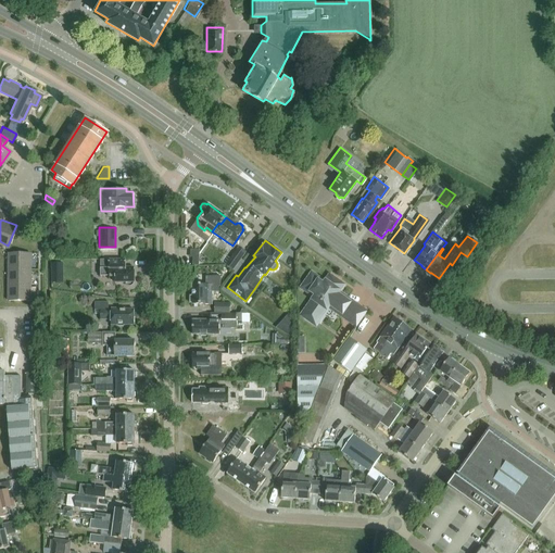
[(238,244),(224,263),(231,268),(244,250),(238,244)]
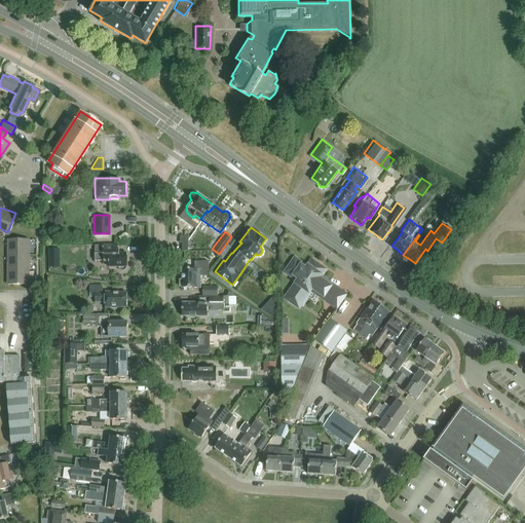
[(187,249),(188,234),(179,233),(179,241),(181,241),(181,248),(187,249)]
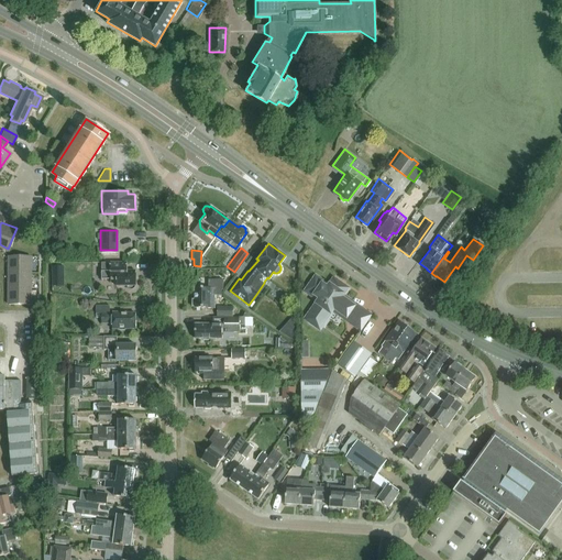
[(8,270),(30,270),(30,254),(8,253),(8,270)]
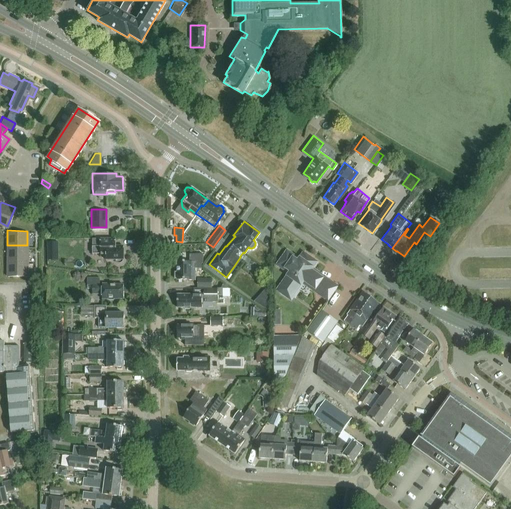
[(122,245),(114,245),(114,237),(91,237),(91,251),(104,252),(105,257),(115,258),(115,260),(118,261),(120,261),(121,260),(122,257),(122,245)]
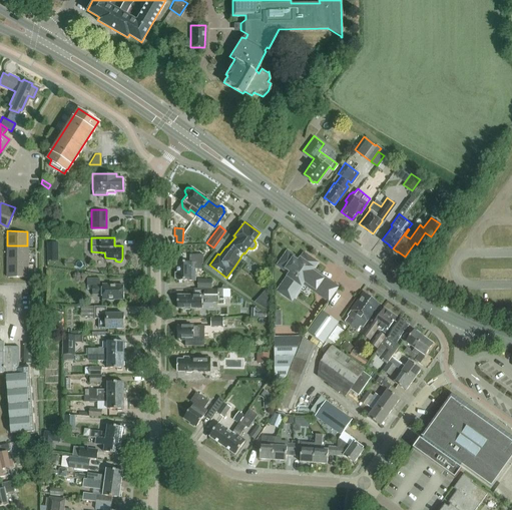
[(7,261),(27,261),(27,245),(7,245),(7,261)]
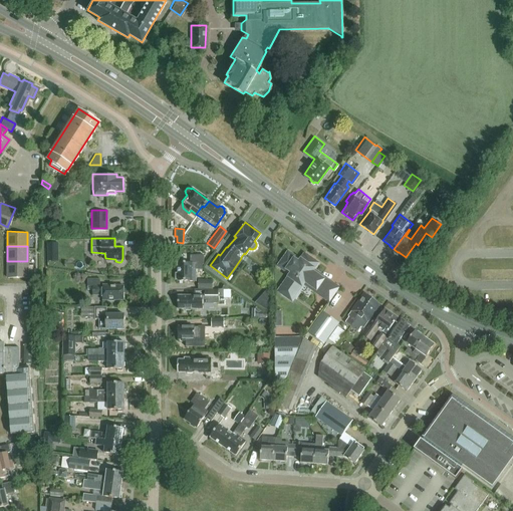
[(291,270),(282,283),(293,291),(302,278),(312,286),(311,287),(326,298),(335,287),(319,276),(319,277),(309,269),(314,262),(303,254),(298,261),(291,257),(292,256),(286,252),(278,263),(284,267),(285,266),(291,270)]
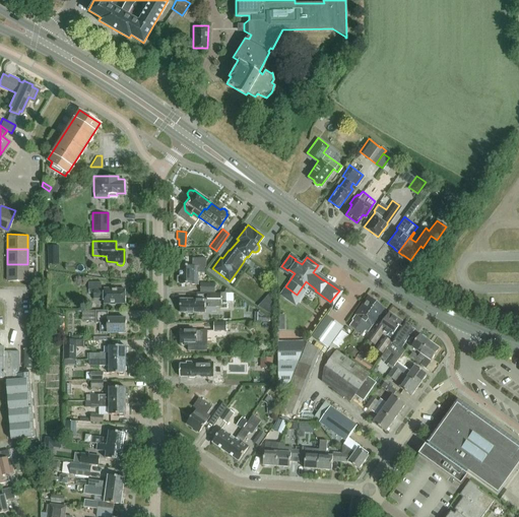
[(26,278),(27,264),(7,264),(6,278),(26,278)]
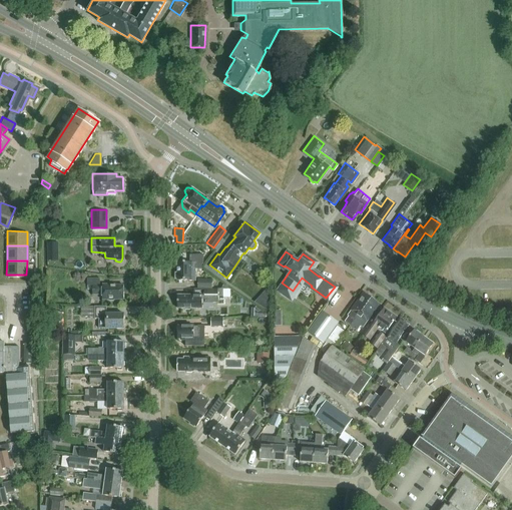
[(194,279),(194,268),(201,268),(201,262),(194,262),(194,261),(176,261),(176,271),(174,271),(174,278),(176,278),(176,279),(194,279)]
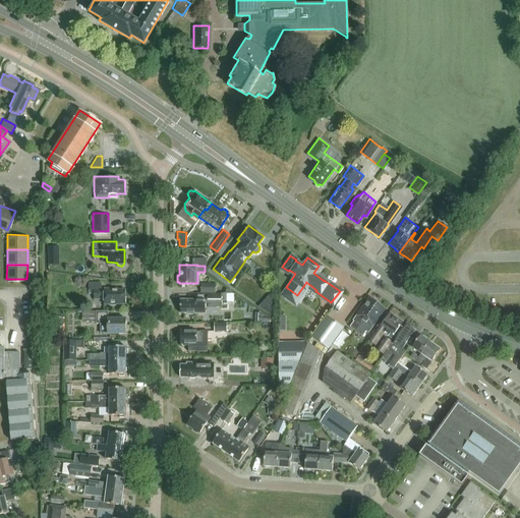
[(89,288),(93,288),(93,297),(103,297),(103,302),(124,302),(124,287),(116,287),(103,287),(101,287),(101,281),(89,281),(89,288)]
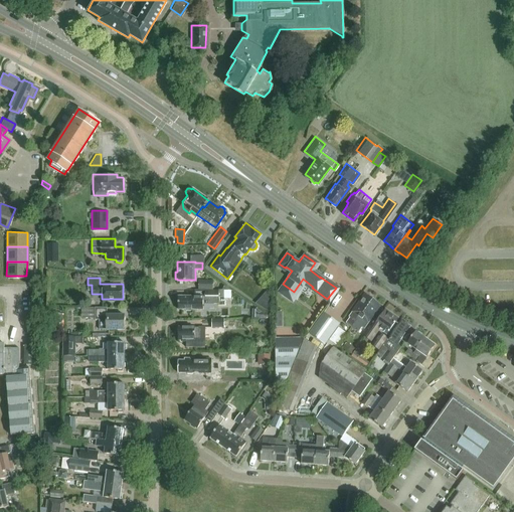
[(211,288),(212,279),(198,278),(198,288),(211,288)]
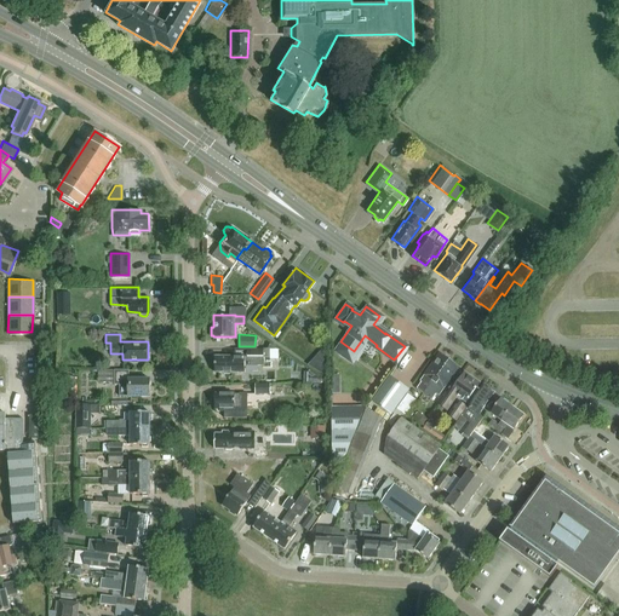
[(213,353),(213,370),(222,370),(222,372),(229,372),(229,370),(244,370),(244,363),(262,363),(262,347),(246,347),(245,353),(213,353)]
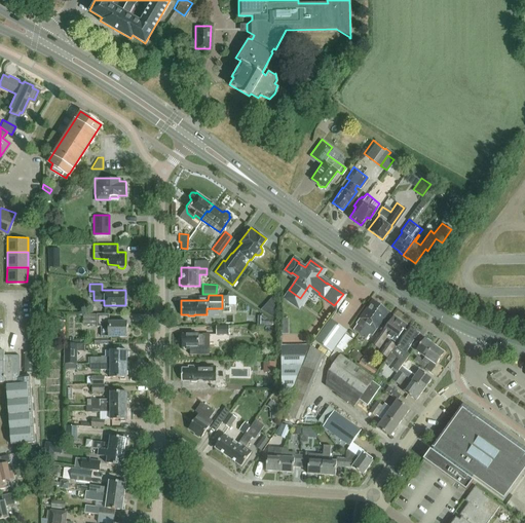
[(271,295),(260,307),(275,318),(275,298),(271,295)]
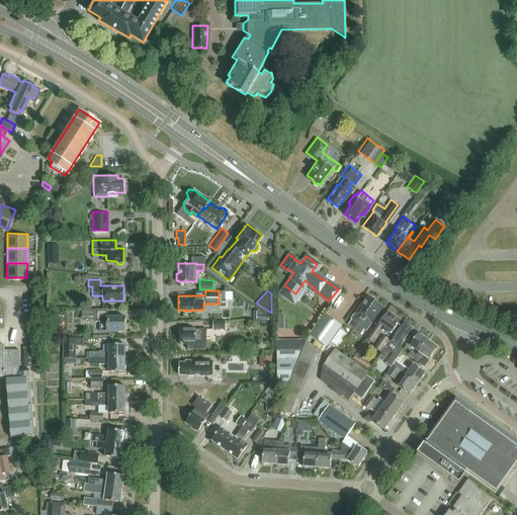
[(352,327),(371,299),(365,294),(349,317),(351,318),(347,324),(352,327)]
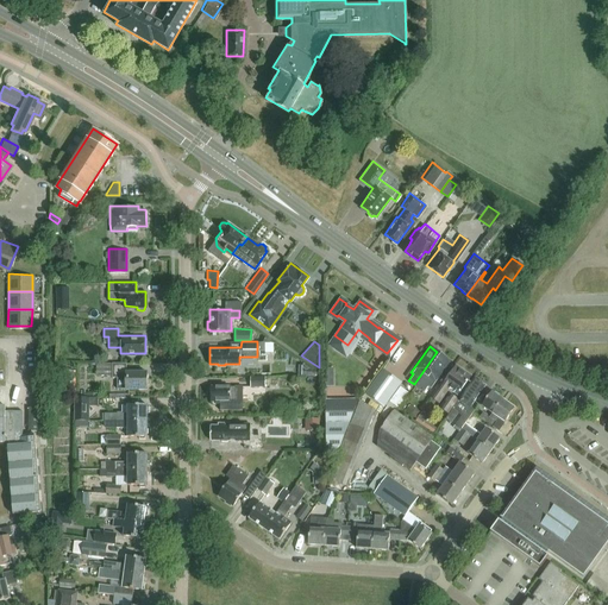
[(430,386),(434,379),(449,359),(437,352),(414,384),(422,390),(427,384),(430,386)]
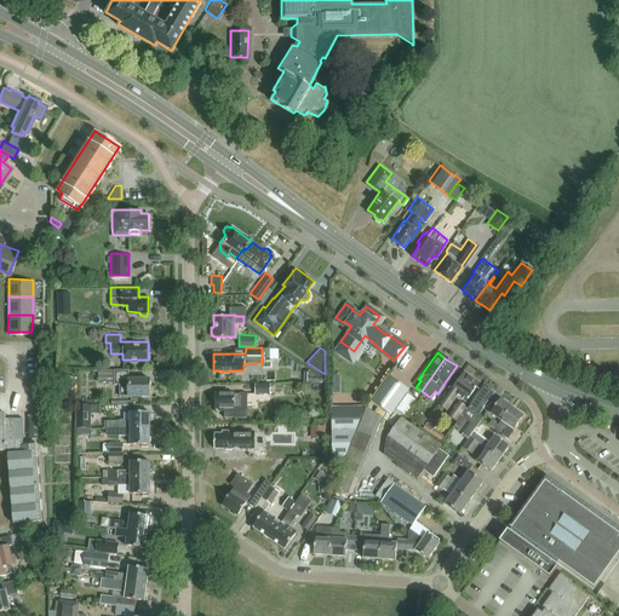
[(149,395),(149,376),(127,376),(127,368),(113,368),(113,379),(113,383),(118,381),(118,393),(126,393),(126,395),(149,395)]
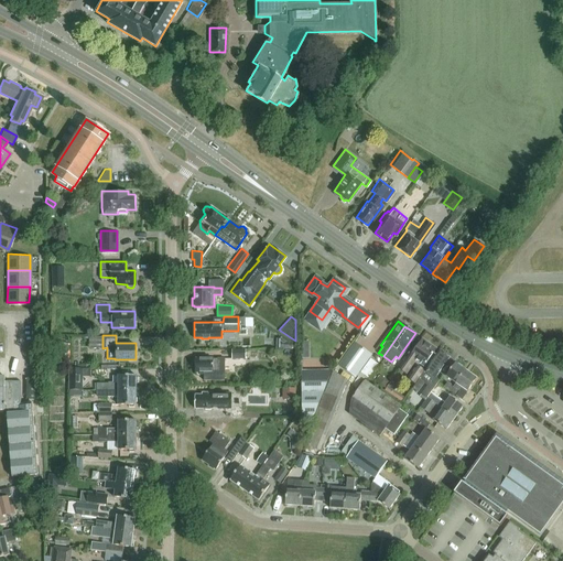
[(412,346),(400,364),(398,367),(405,373),(414,359),(422,364),(434,347),(421,337),(413,347),(412,346)]
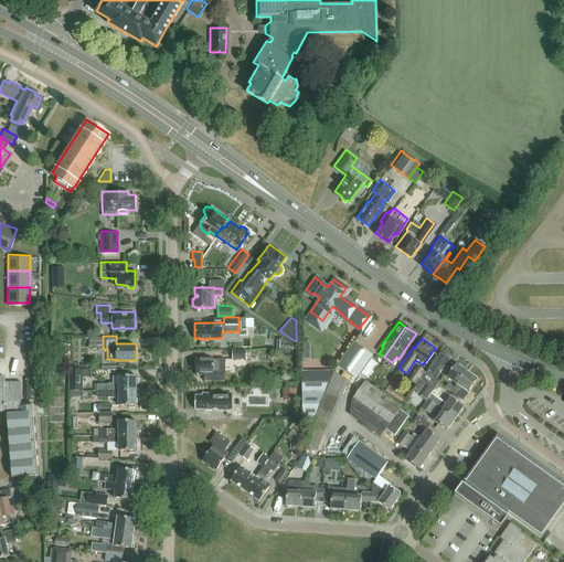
[(54,360),(67,360),(67,342),(55,341),(54,360)]
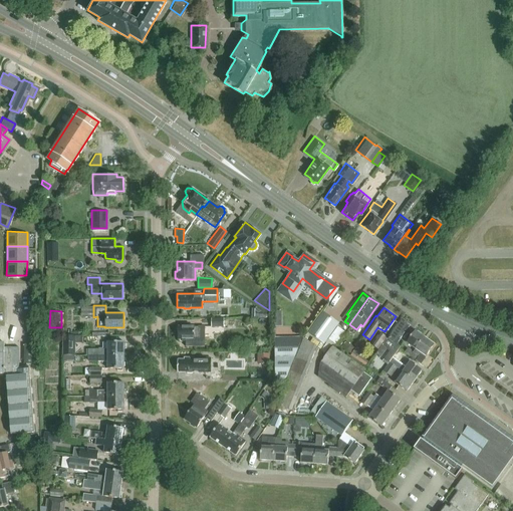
[(322,312),(308,330),(322,340),(335,322),(336,322),(337,322),(321,310),(321,311),(322,312)]
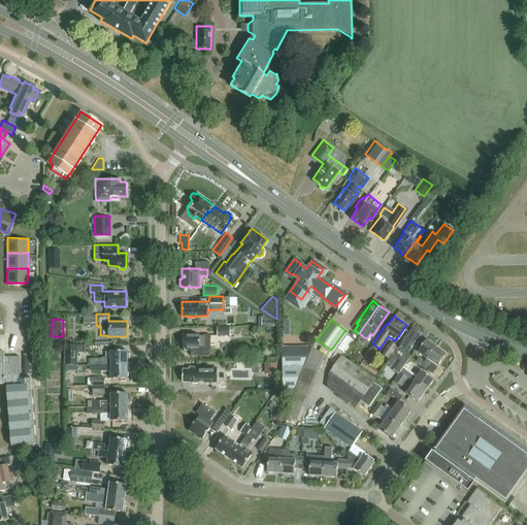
[(229,333),(229,325),(216,325),(217,334),(229,333)]
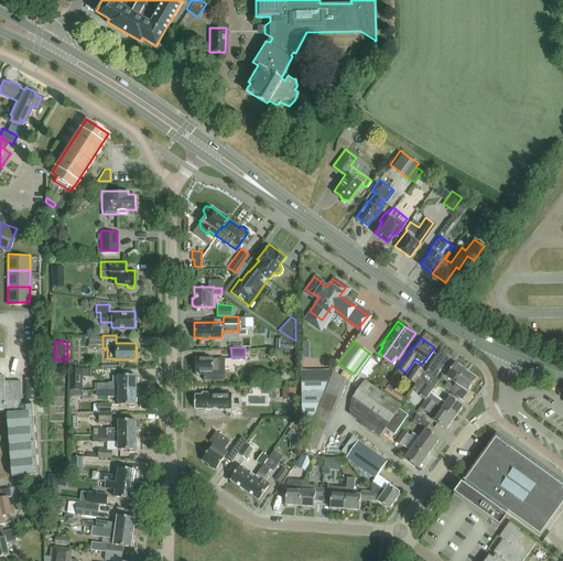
[(437,349),(411,386),(417,390),(423,381),(425,384),(423,387),(430,390),(439,378),(434,375),(447,356),(437,349)]
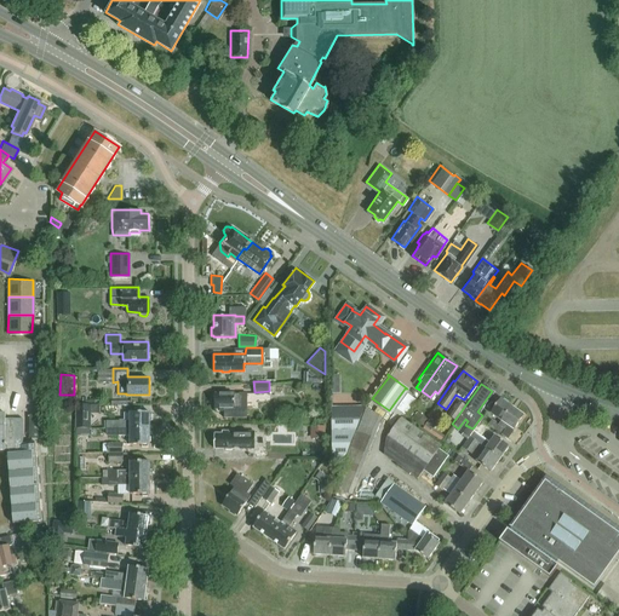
[(213,391),(213,407),(216,407),(216,409),(223,409),(223,415),(246,415),(246,391),(213,391)]
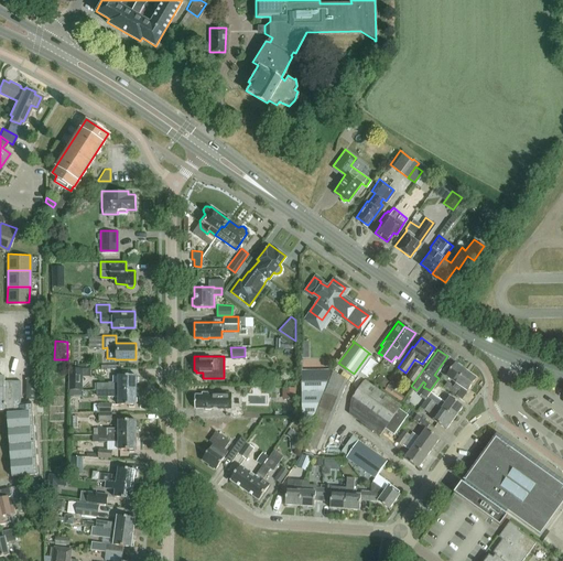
[(369,357),(360,370),(368,376),(378,363),(369,357)]
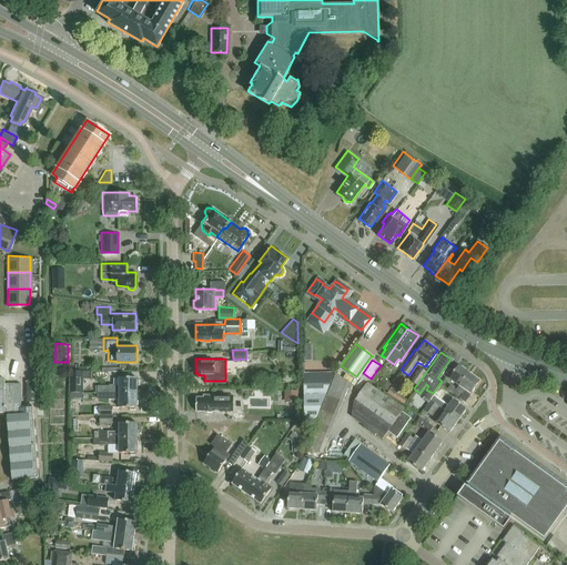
[(458,383),(467,371),(457,363),(448,376),(458,383)]
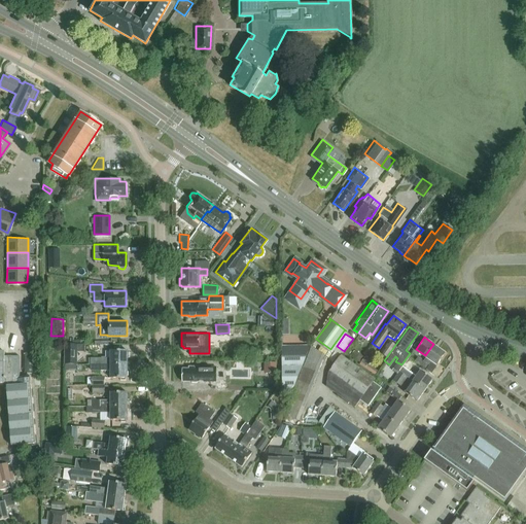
[(379,351),(386,356),(395,344),(387,339),(379,351)]
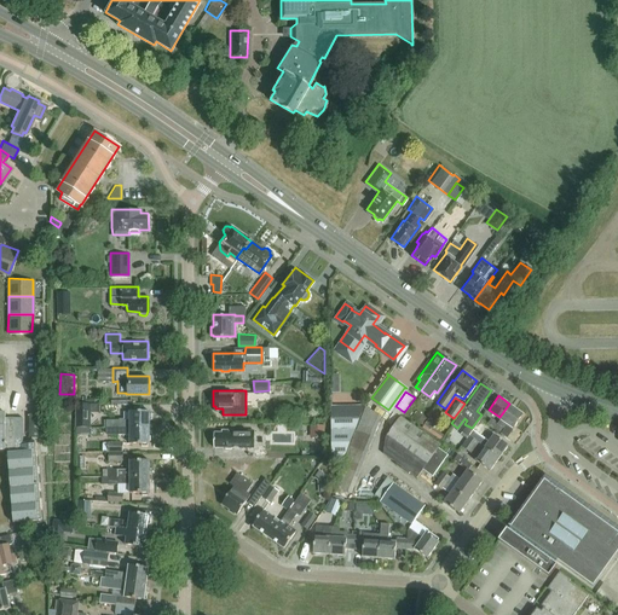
[(74,401),(74,425),(90,425),(90,411),(98,411),(98,401),(74,401)]
